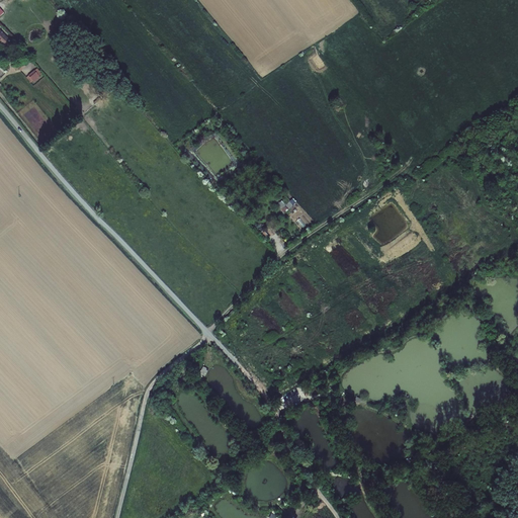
[(0,38),(8,47),(13,40),(0,27),(0,38)]
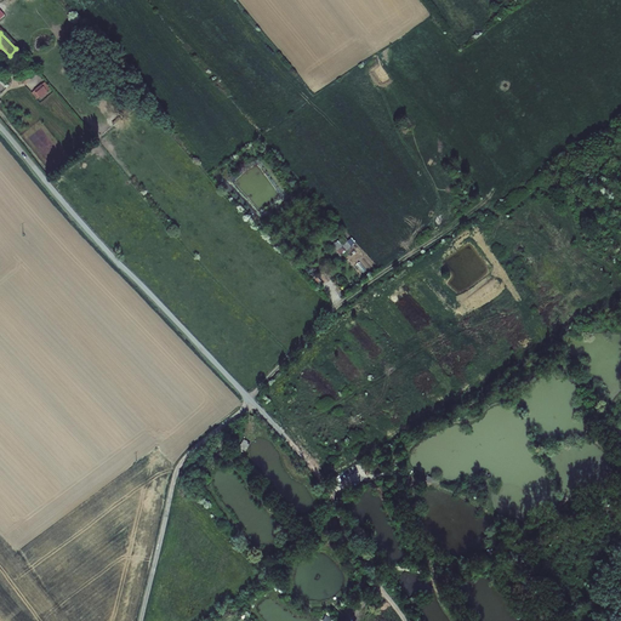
[(40,81),(33,87),(39,93),(46,87),(40,81)]
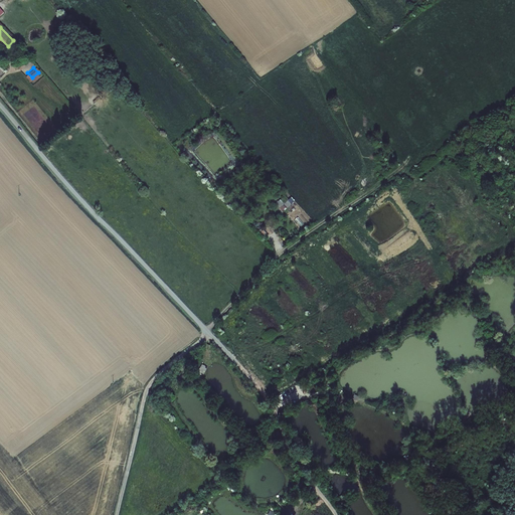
[(295,202),(291,197),(288,200),(285,196),(275,204),(282,212),(295,202)]
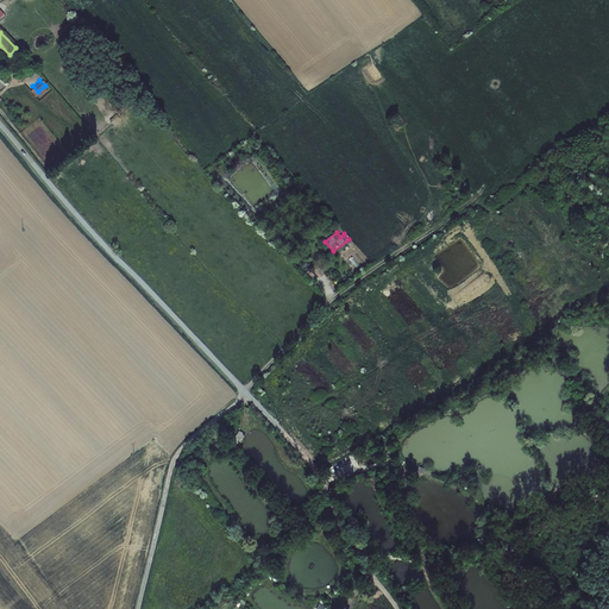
[(308,267),(303,270),(308,281),(314,277),(308,267)]
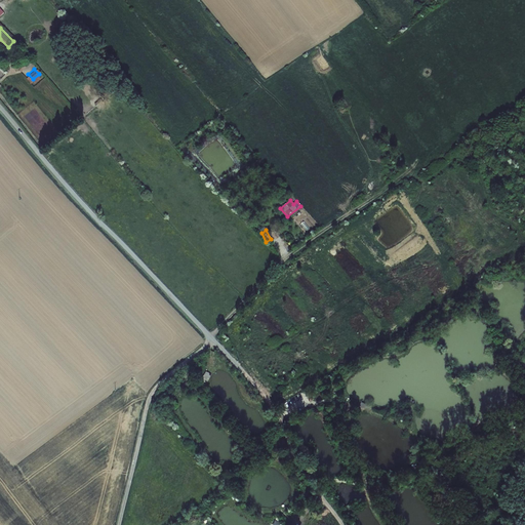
[(206,371),(202,378),(207,381),(211,375),(206,371)]
